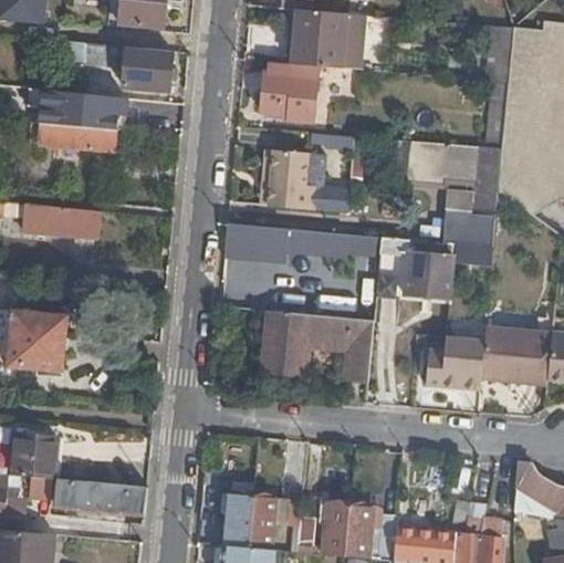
[(119,0),(119,2),(117,24),(150,28),(159,29),(163,0),(119,0)]
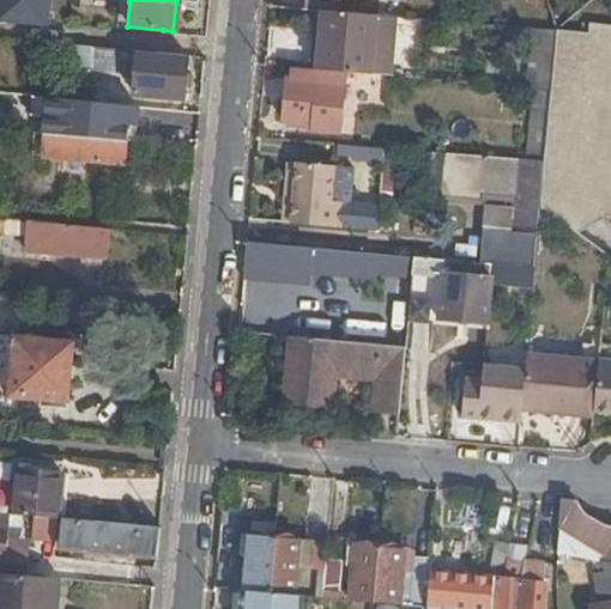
[(336,8),(322,7),(316,68),(397,74),(403,14),(336,8)]
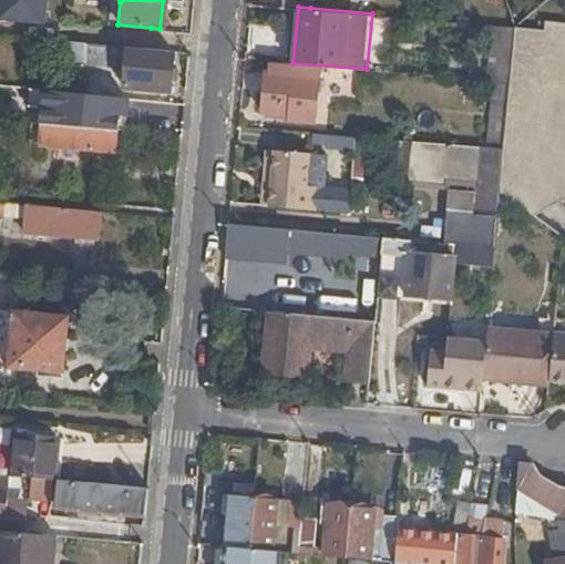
[(509,81),(507,99),(502,147),(499,191),(533,217),(558,201),(564,200),(564,21),(540,20),(538,29),(515,27),(514,28),(509,81)]
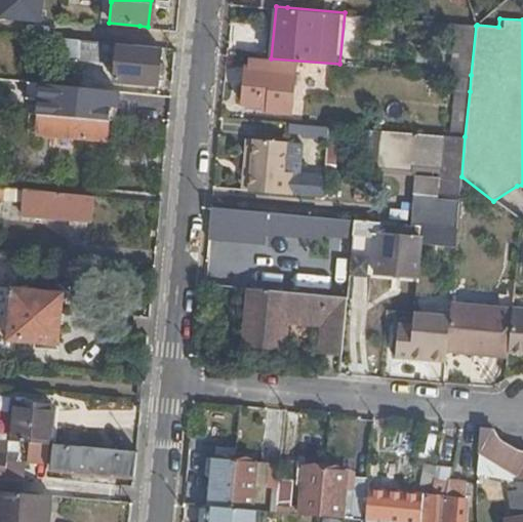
[(109,23),(95,22),(93,41),(101,42),(117,43),(138,45),(139,26),(109,23)]
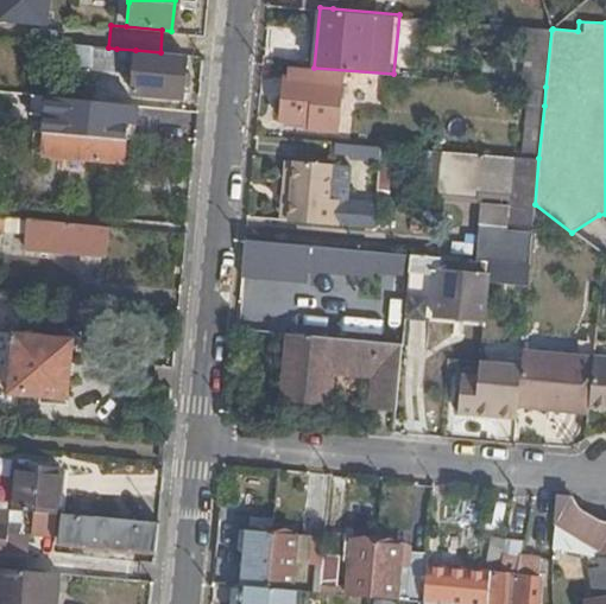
[(551,29),(523,26),(517,84),(529,86),(545,87),(551,30),(551,29)]
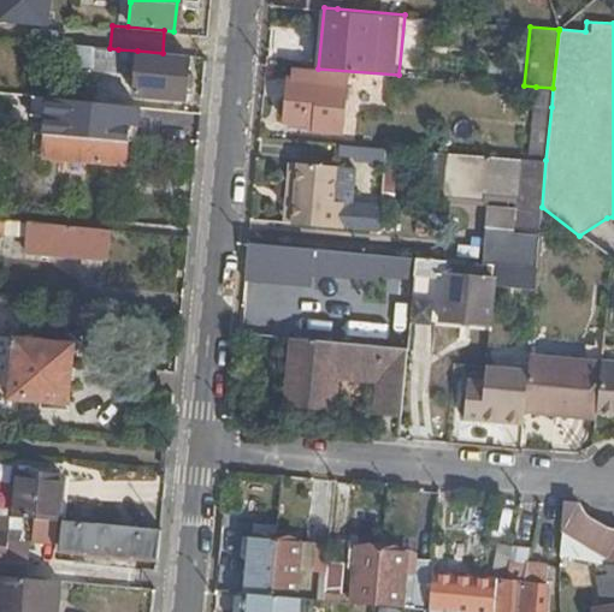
[(89,67),(90,46),(58,43),(55,64),(63,65),(62,73),(72,75),(74,66),(89,67)]
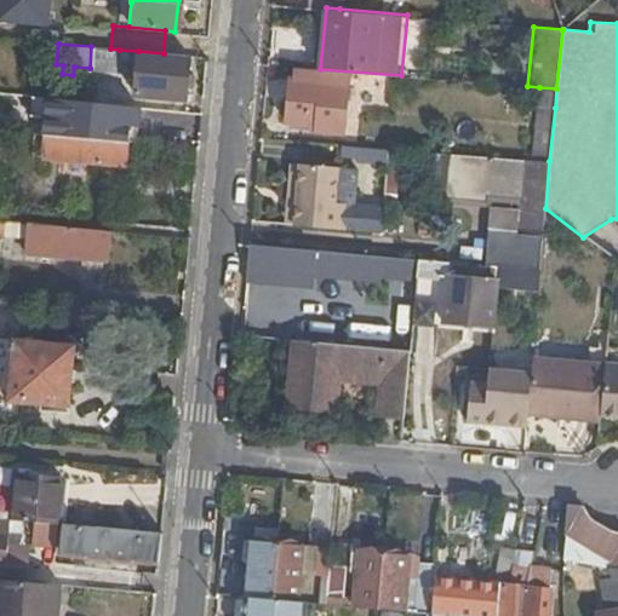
[(110,49),(91,46),(90,68),(116,70),(119,50),(110,49)]
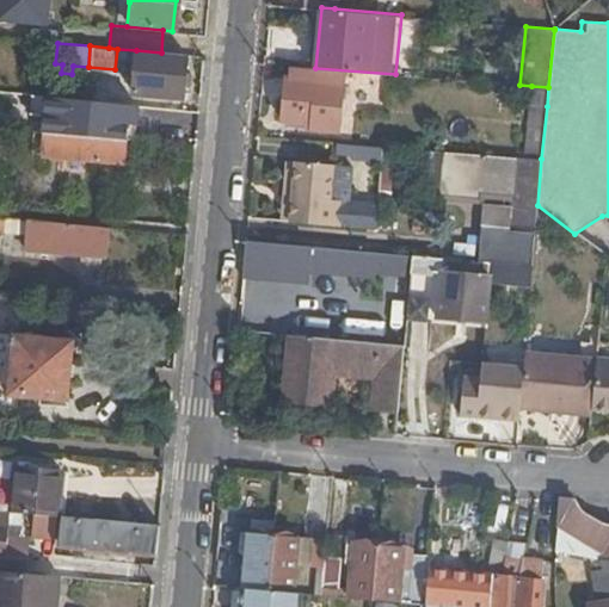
[(136,50),(117,49),(115,69),(134,72),(136,50)]
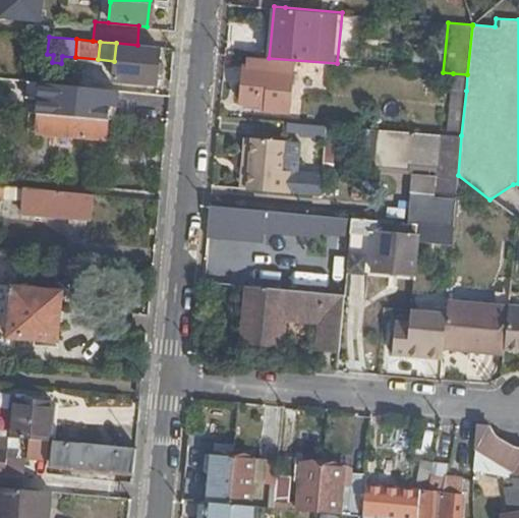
[(112,80),(152,83),(156,47),(137,45),(116,43),(114,61),(112,80)]
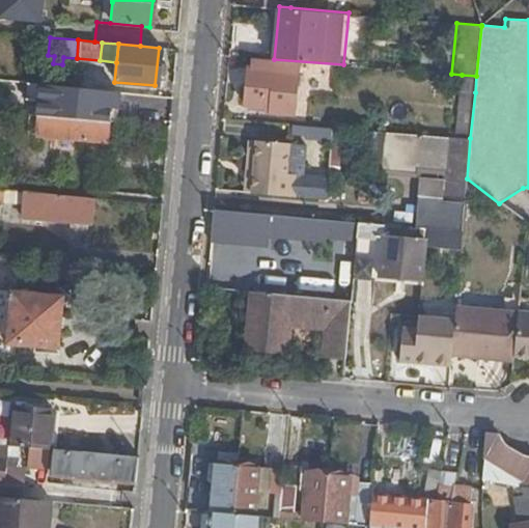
[(293,113),(298,72),(250,66),(246,103),(269,105),(269,111),(293,113)]
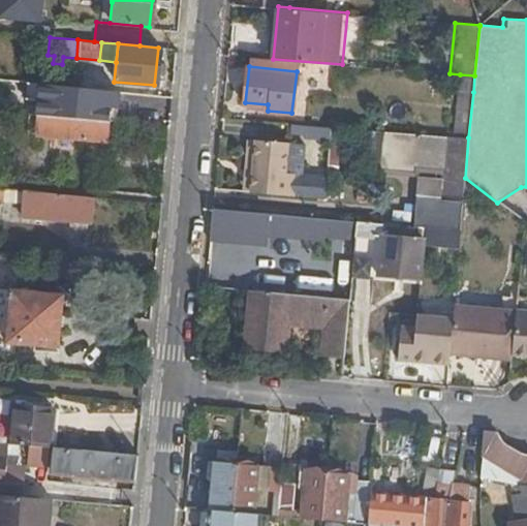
[(474,75),(460,74),(458,91),(473,92),(474,75)]
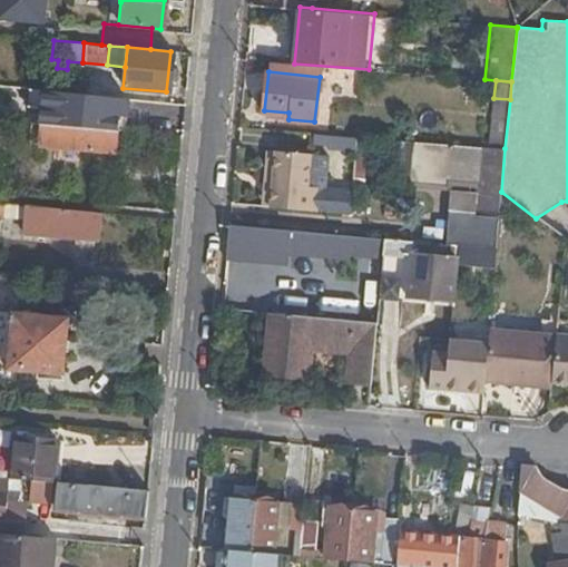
[(37,118),(35,118),(33,123),(40,124),(92,128),(96,95),(40,89),(37,118)]
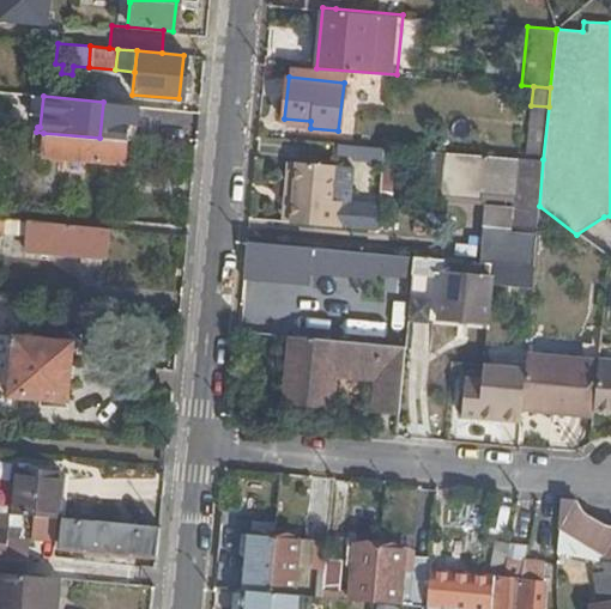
[(549,107),(531,105),(525,158),(543,159),(549,107)]
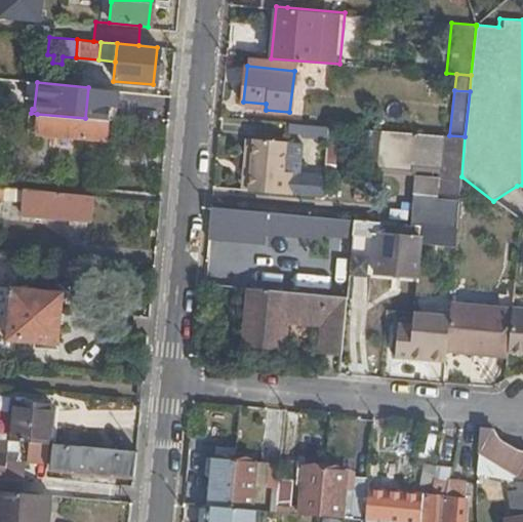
[(35,133),(105,141),(107,120),(85,118),(37,114),(35,133)]
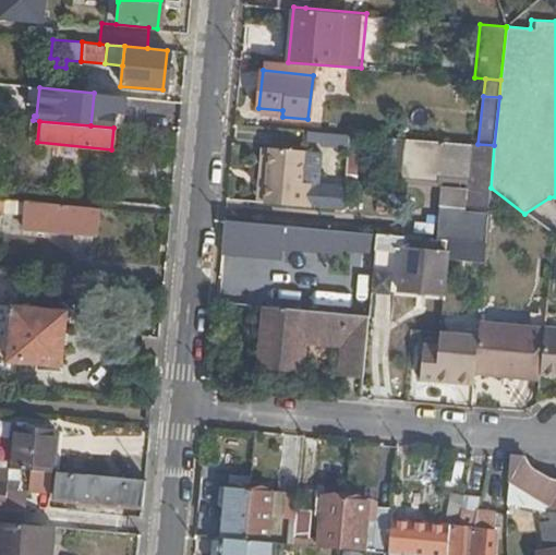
[(438,181),(438,177),(469,179),(473,143),(407,137),(403,178),(438,181)]
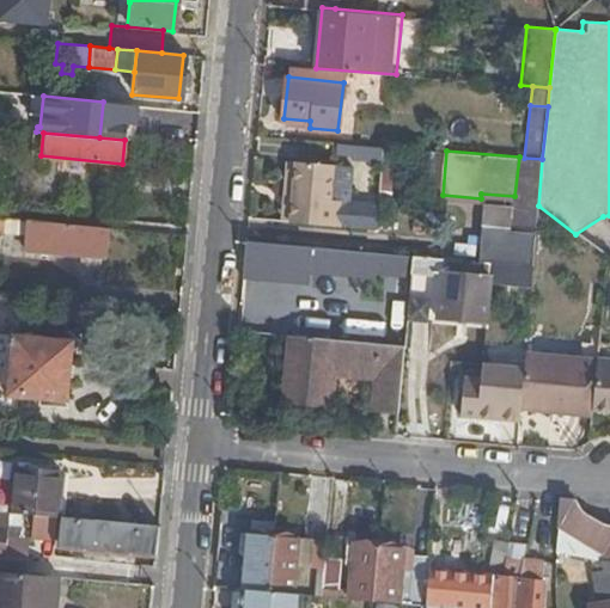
[(493,229),(481,228),(477,262),(490,263),(532,268),(538,206),(542,159),(524,158),(519,157),(514,196),(513,209),(511,231),(493,229)]
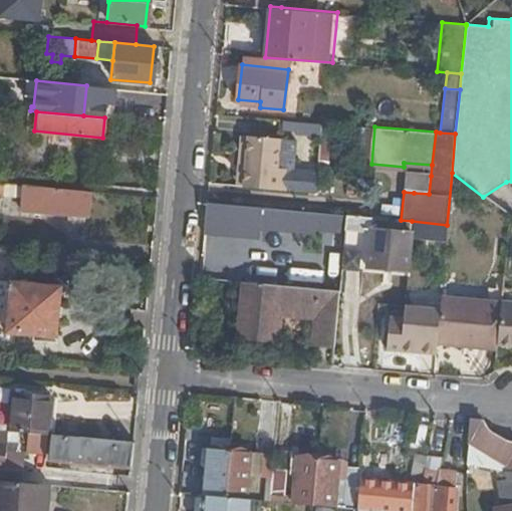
[(249,136),(245,187),(317,193),(318,171),(278,168),(281,139),(249,136)]
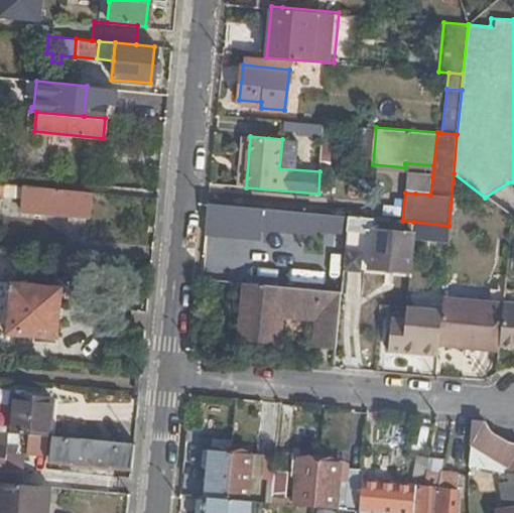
[(432,176),(416,175),(415,194),(430,195),(432,176)]
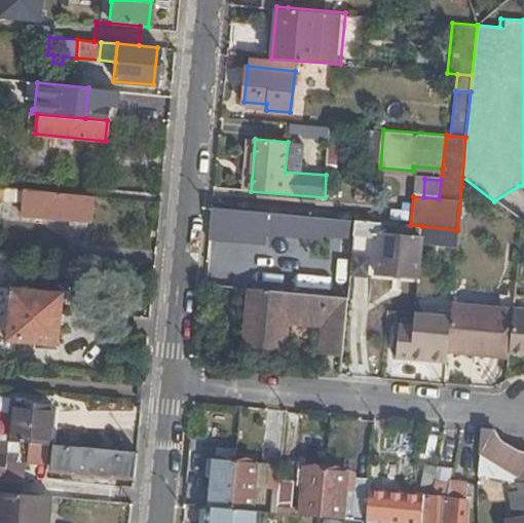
[(26,190),(5,188),(3,200),(24,202),(26,190)]
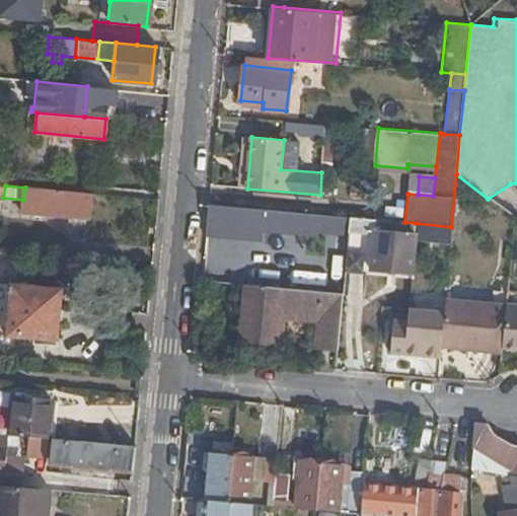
[(23,200),(22,211),(89,217),(92,218),(95,194),(25,188),(23,200)]
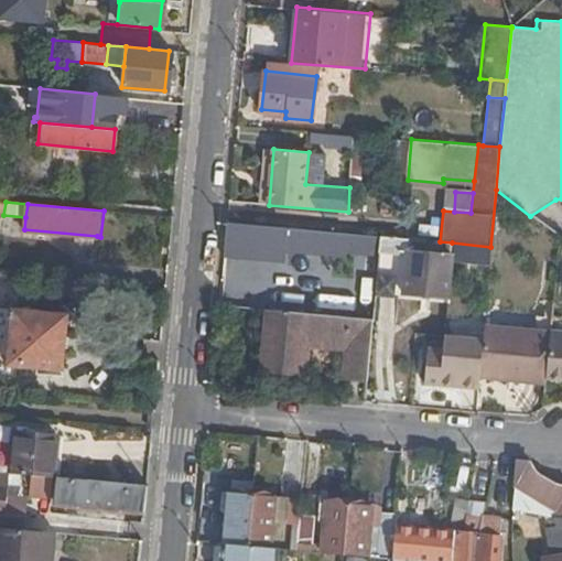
[(377,252),(378,236),(226,222),(224,254),(259,257),(260,246),(331,252),(331,250),(344,251),(344,249),(377,252)]
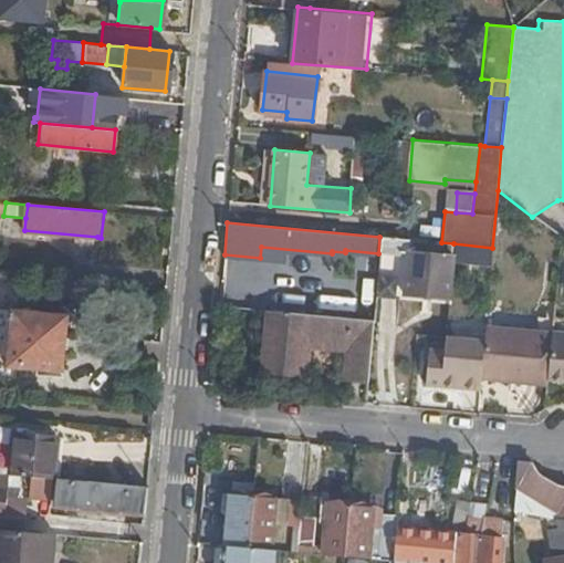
[(382,237),(379,257),(376,292),(397,293),(447,299),(451,258),(453,243),(441,242),(382,237)]
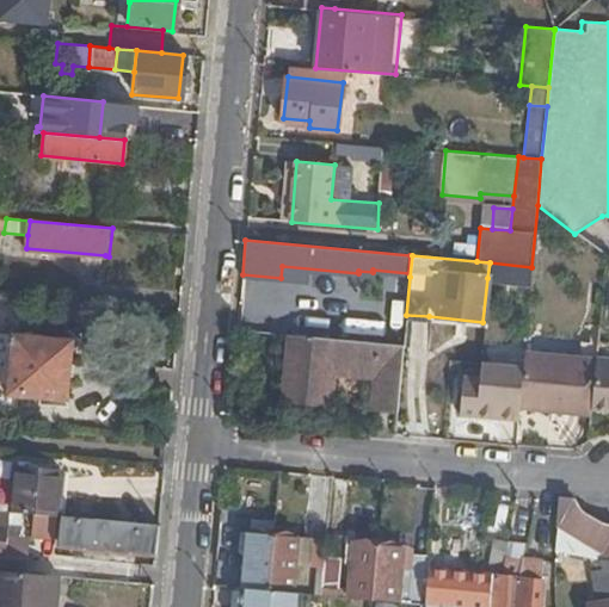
[(531,267),(490,262),(487,278),(530,282),(531,267)]
